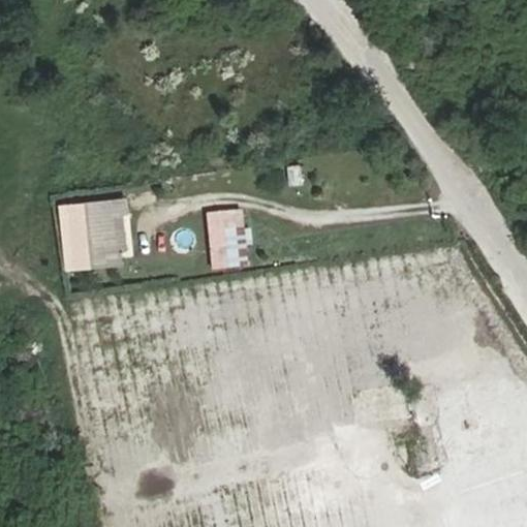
[(289,187),(305,186),(304,166),(288,167),(289,187)]
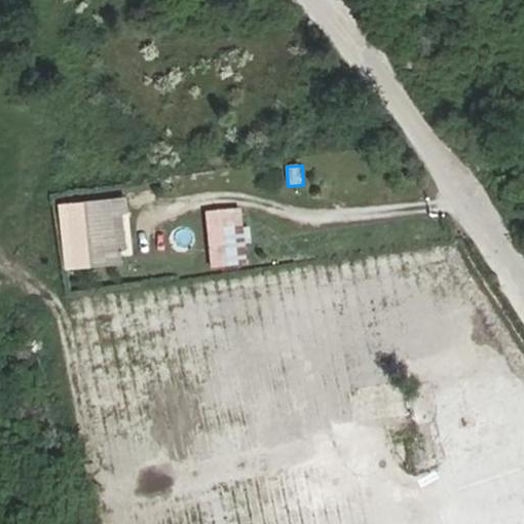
[(123,196),(58,202),(64,270),(129,264),(123,196)]
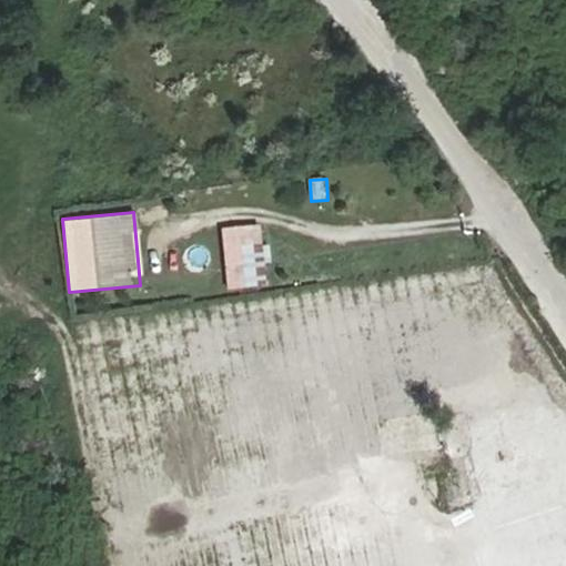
[(264,225),(221,230),(228,292),(271,287),(264,225)]
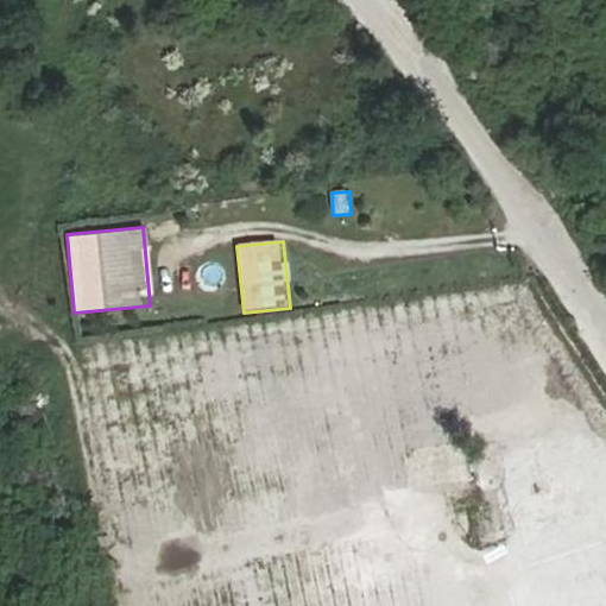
[(485,403),(464,408),(471,443),(492,439),(485,403)]
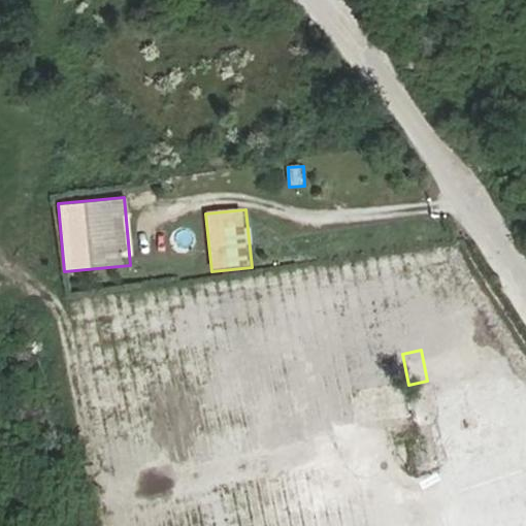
[(395,369),(370,370),(371,390),(354,390),(354,422),(377,422),(377,391),(395,390),(395,369)]
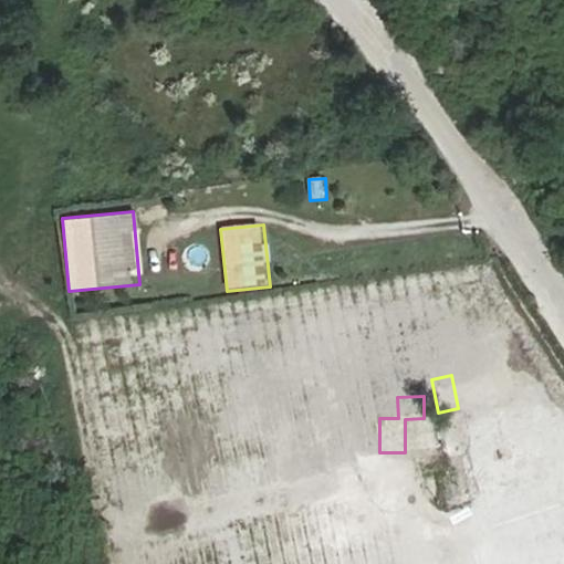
[(504,417),(469,424),(476,466),(494,462),(498,481),(514,478),(504,417)]
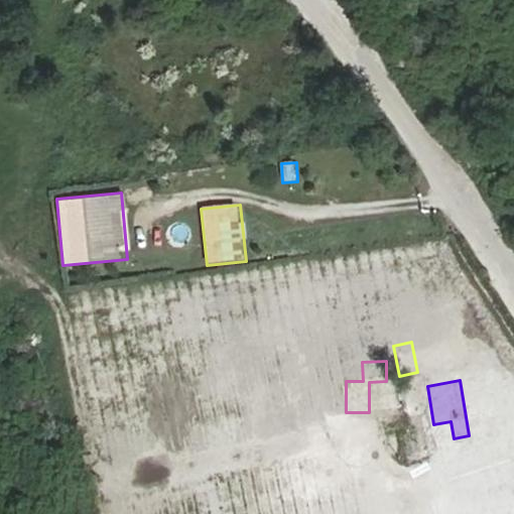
[(485,391),(494,417),(513,411),(513,404),(506,384),(485,391)]
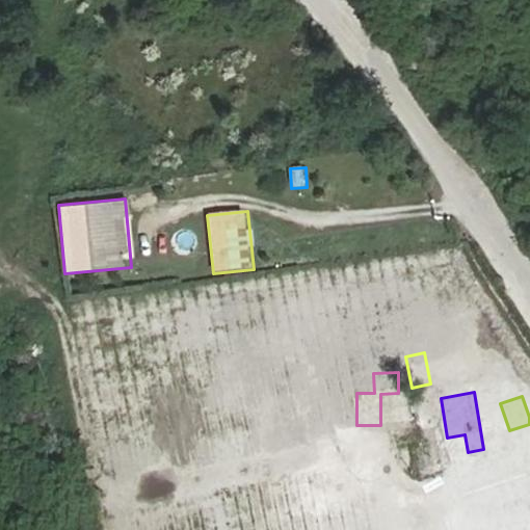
[(420,487),(440,484),(438,469),(418,471),(420,487)]
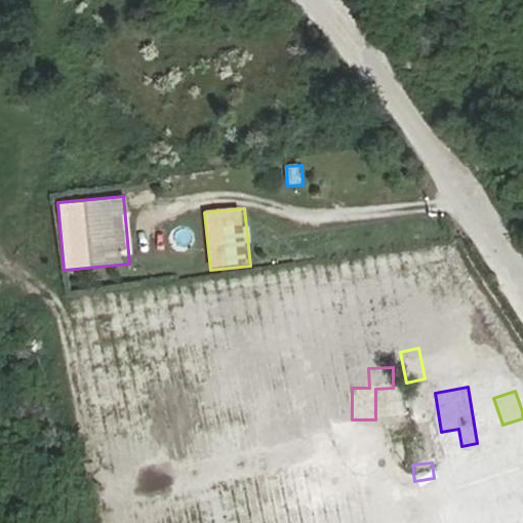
[(522,483),(507,492),(522,519),(522,483)]
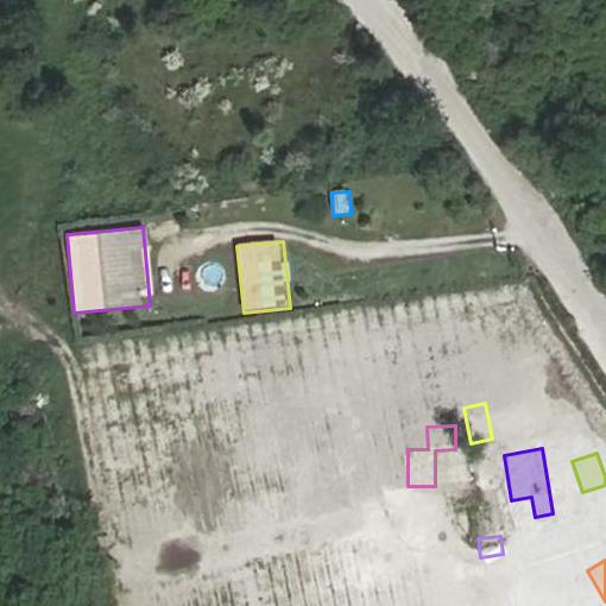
[(491,593),(516,588),(512,563),(487,567),(491,593)]
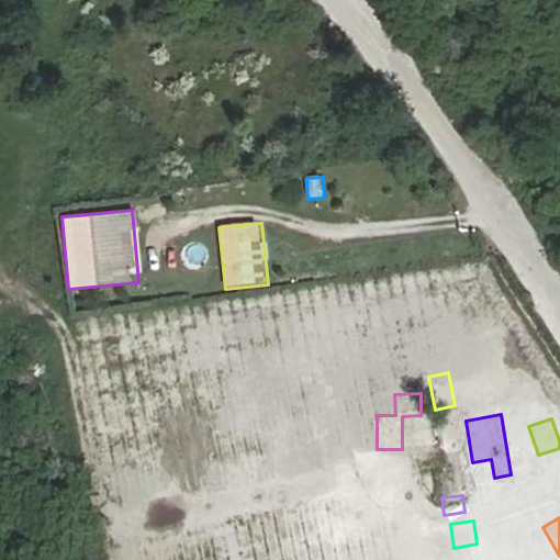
[(317,533),(305,539),(317,559),(323,559),(331,555),(317,533)]
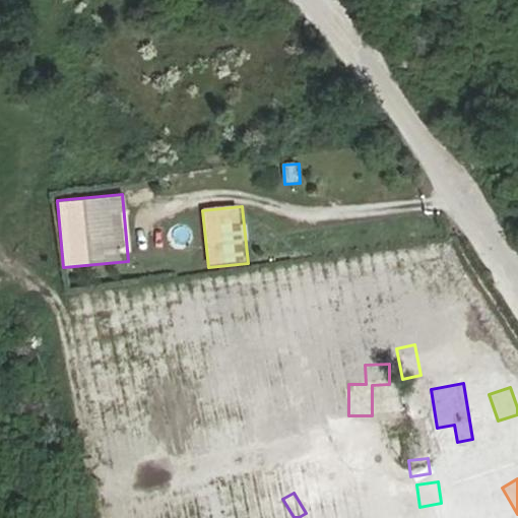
[(486,517),(482,504),(460,511),(462,517),(486,517)]
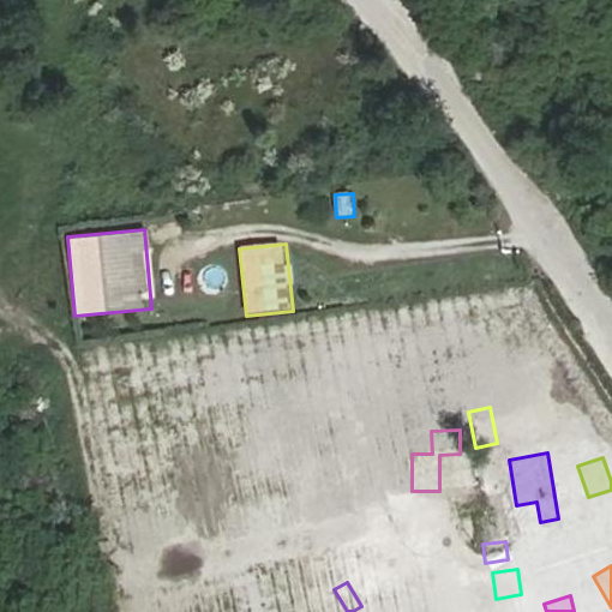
All buildings are outlined.
